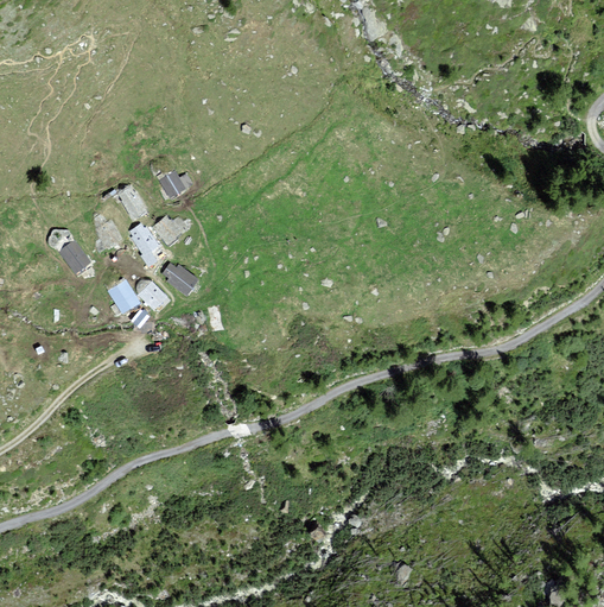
[(185,175),(179,179),(173,171),(158,182),(171,201),(194,185),(185,175)]
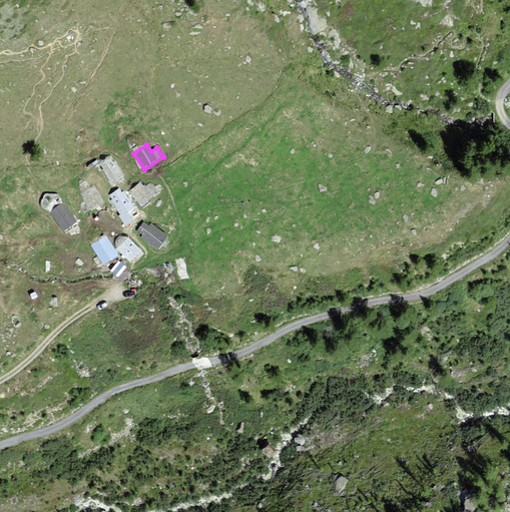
[(113,186),(124,178),(109,157),(98,165),(113,186)]
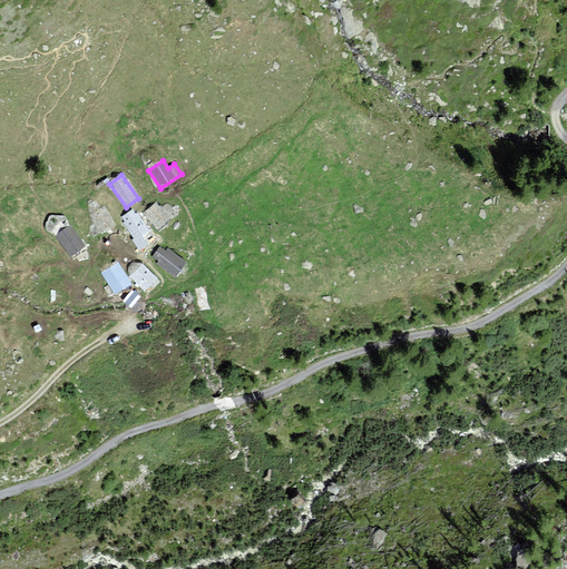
[(156,202),(144,214),(160,232),(178,213),(167,202),(163,207),(156,202)]
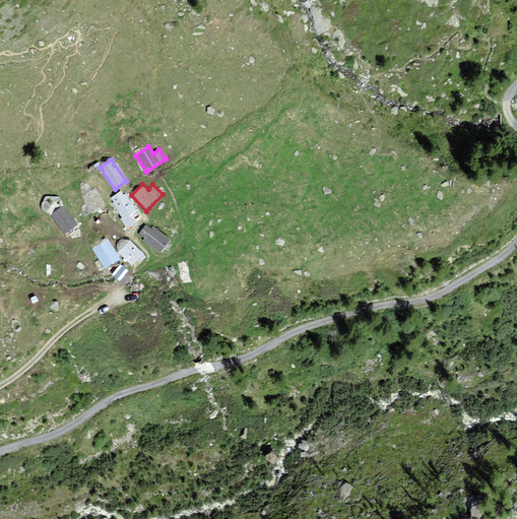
[(107,204),(93,189),(82,198),(95,213),(107,204)]
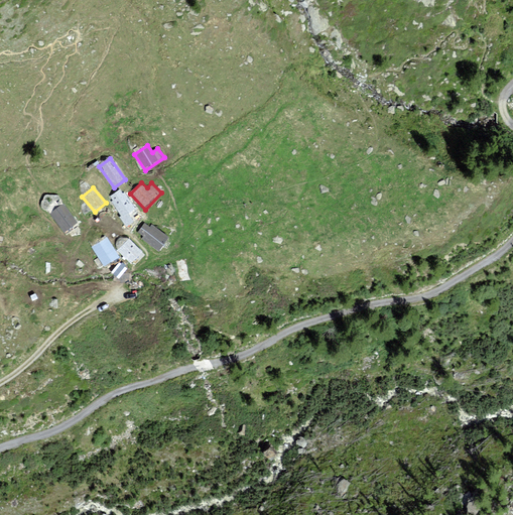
[(119,188),(108,197),(125,218),(136,210),(119,188)]
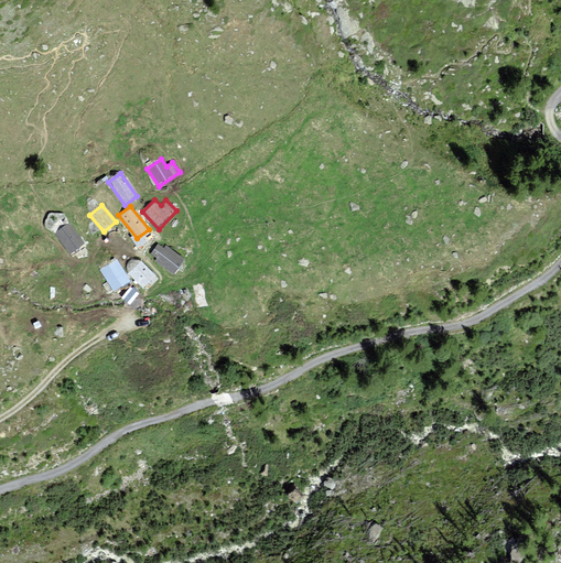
[(55,235),(73,256),(86,245),(69,224),(55,235)]
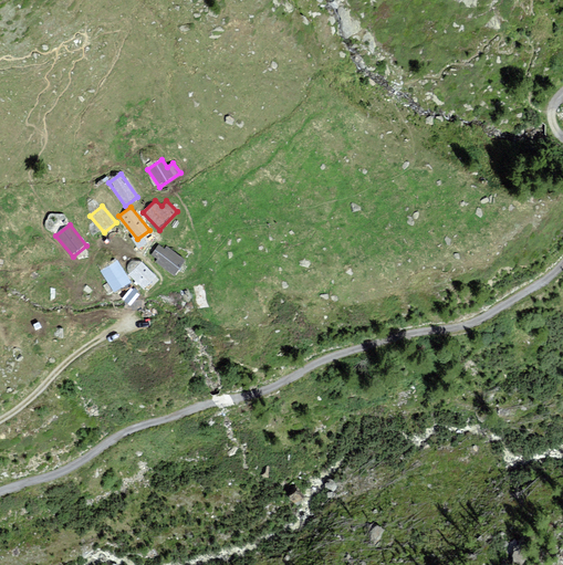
[(154,264),(174,278),(186,260),(165,247),(164,249),(158,246),(150,258),(156,261),(154,264)]
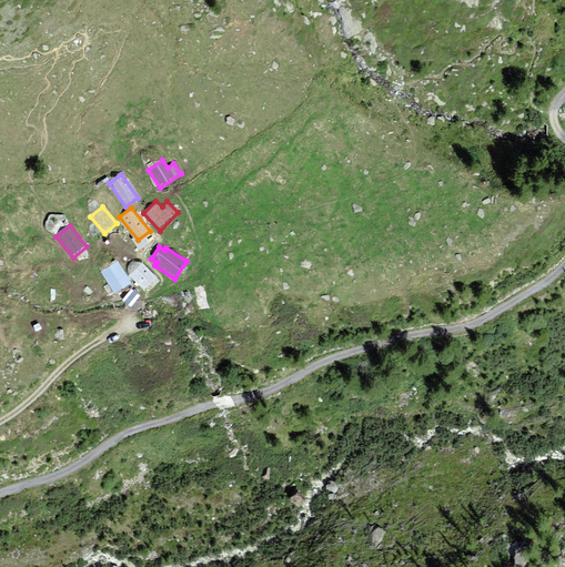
[(117,261),(101,271),(117,293),(132,282),(117,261)]
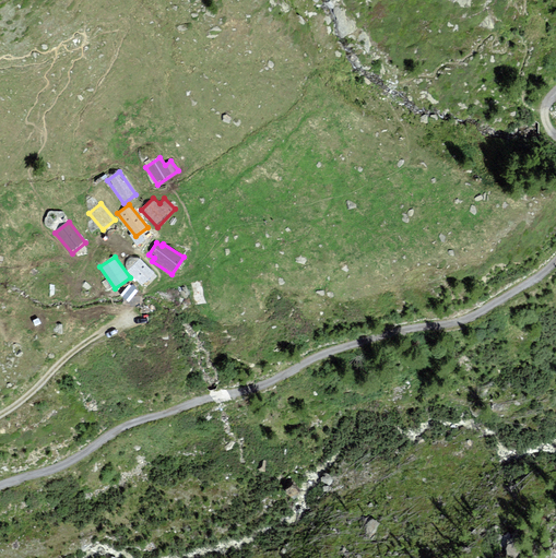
[(138,259),(127,270),(142,285),(153,273),(138,259)]
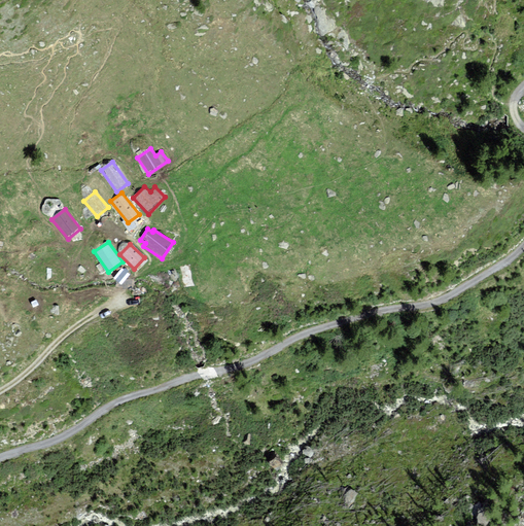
All buildings are outlined.
